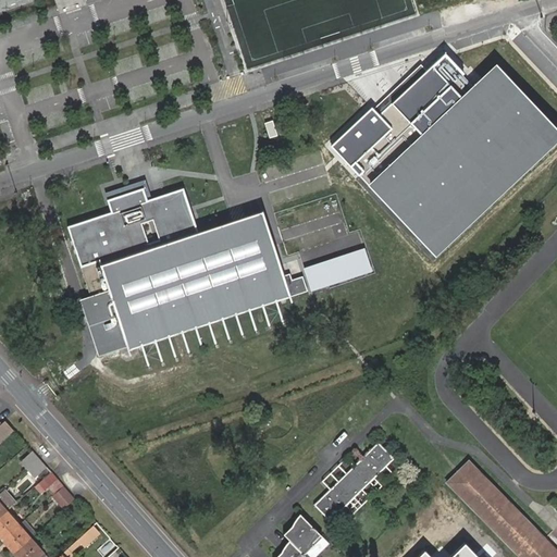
[(434,65),(380,116),(370,106),(330,144),(435,256),(556,141),(556,127),(498,66),(465,98),(434,65)]
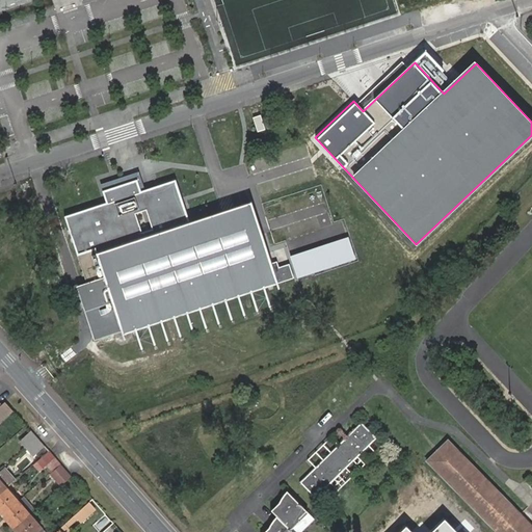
[(253,118),(257,132),(265,130),(260,116),(253,118)]
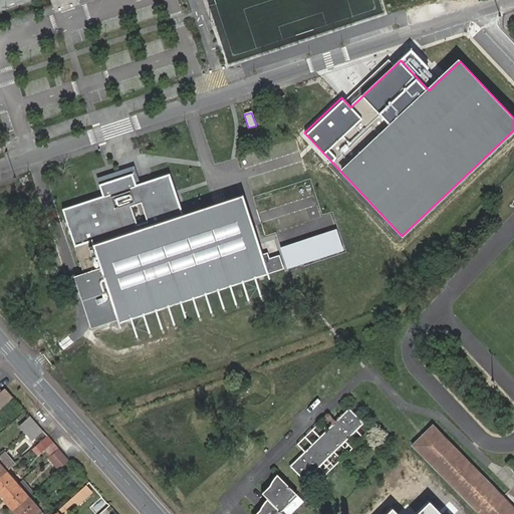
[(96,179),(98,185),(132,174),(136,184),(140,183),(134,167),(96,179)]
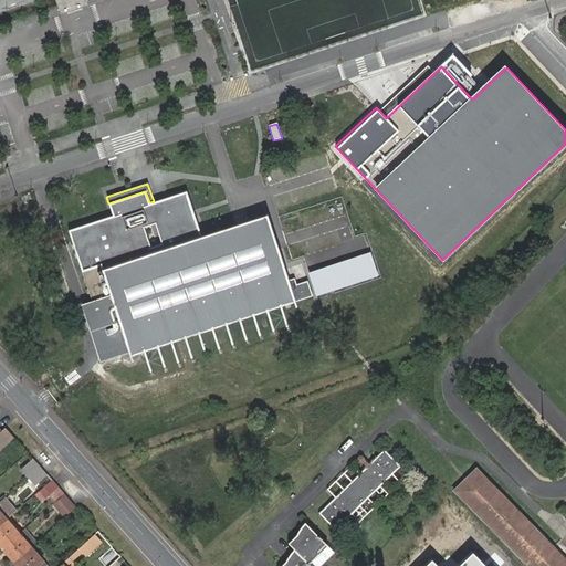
[(113,215),(67,230),(91,300),(81,303),(100,359),(128,350),(129,355),(135,353),(134,349),(138,348),(139,352),(285,304),(284,301),(289,300),(290,303),(295,301),(289,281),(268,216),(200,237),(186,190),(154,201),(149,202),(145,191),(108,203),(113,215)]
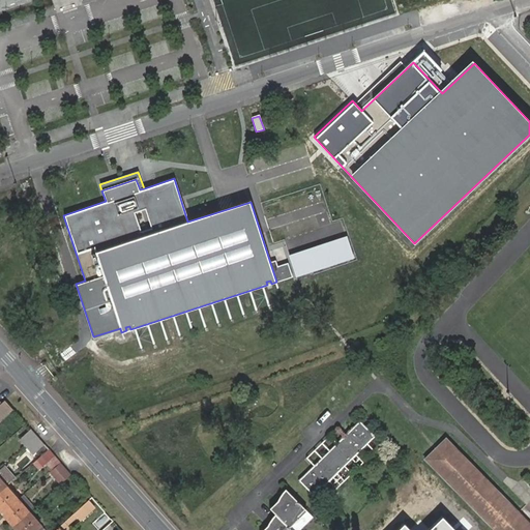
[(276,261),(270,263),(276,282),(291,276),(287,263),(277,266),(276,261)]
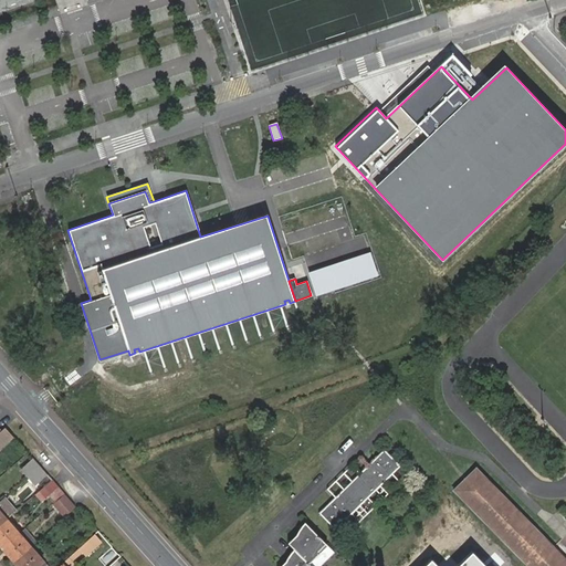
[(63,293),(53,295),(56,304),(65,302),(63,293)]
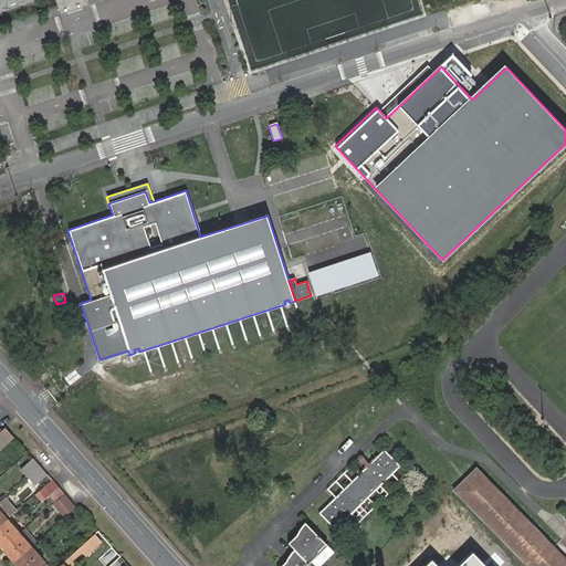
[(1,432),(0,431),(0,449),(12,438),(4,429),(1,432)]
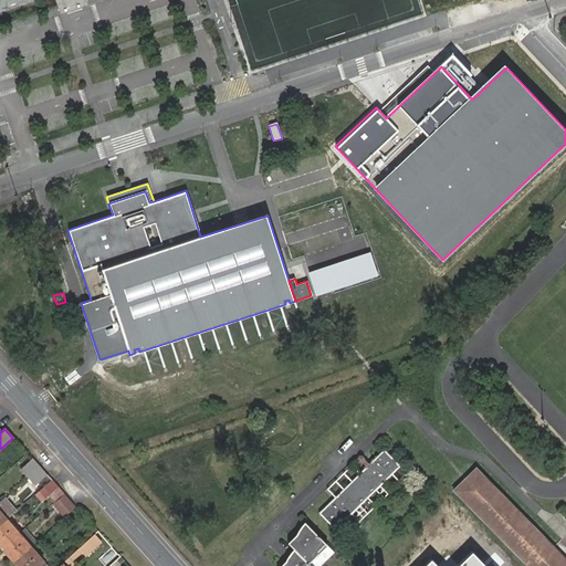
[(336,531),(341,526),(401,467),(384,449),(318,513),(334,528),(336,531)]
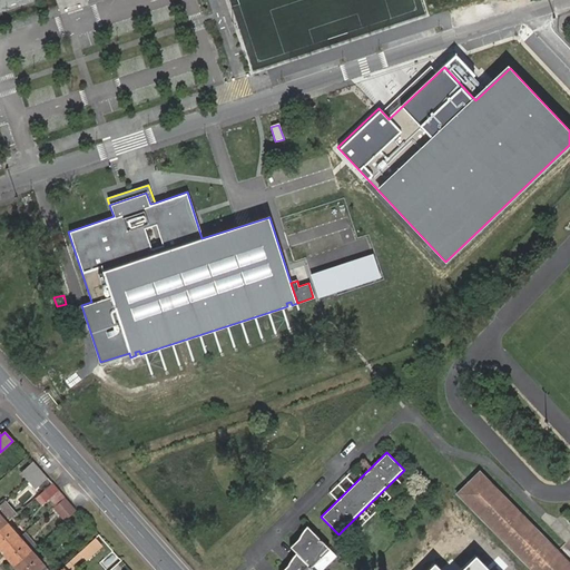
[(32,462),(20,474),(27,481),(39,469),(32,462)]
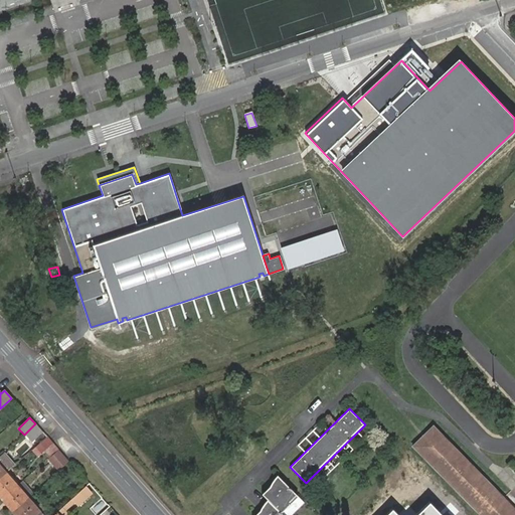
[(24,435),(23,435),(30,443),(31,442),(38,435),(42,431),(35,423),(24,435)]
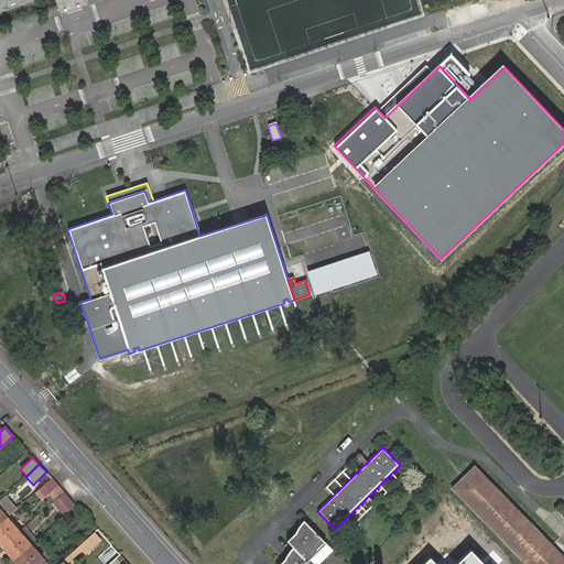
[(523,563),(560,563),(546,550),(551,546),(474,467),(452,489),(523,563)]
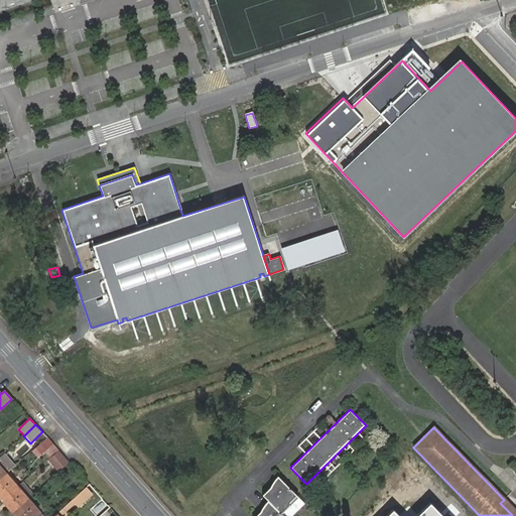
[(38,435),(31,442),(36,447),(43,440),(38,435)]
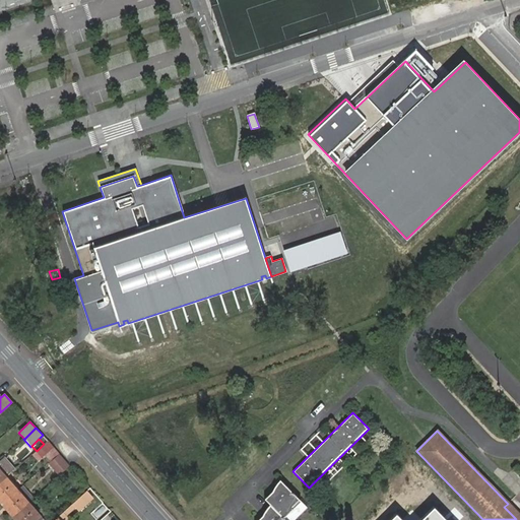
[(37,451),(35,452),(41,459),(46,454),(54,447),(48,440),(44,444),(37,451)]
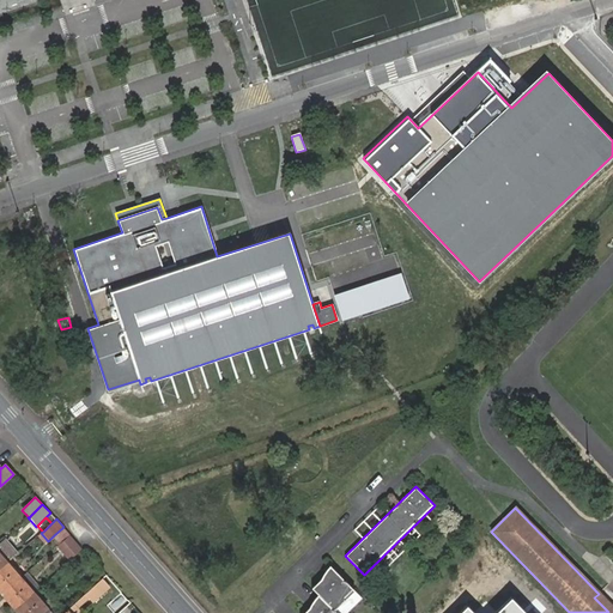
[(71,534),(64,527),(54,535),(61,542),(71,534)]
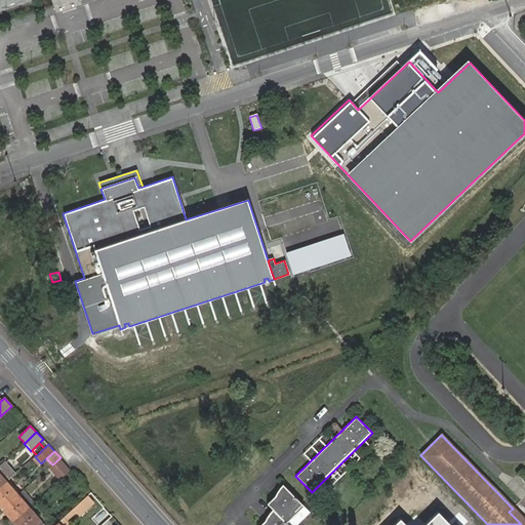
[(52,465),(46,470),(56,481),(67,473),(71,468),(61,457),(52,465)]
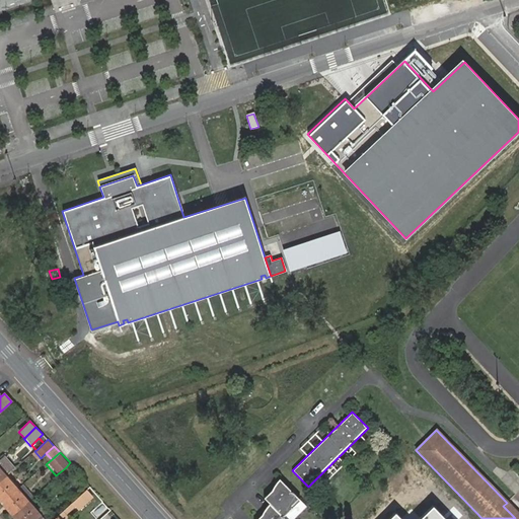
[(0,500),(2,503),(17,489),(6,476),(0,482),(0,500)]
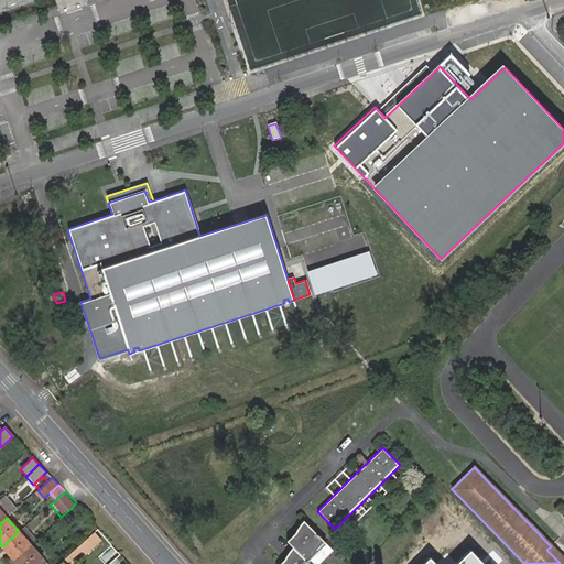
[(324,543),(305,522),(286,541),(294,549),(278,563),(307,563),(306,562),(324,543)]
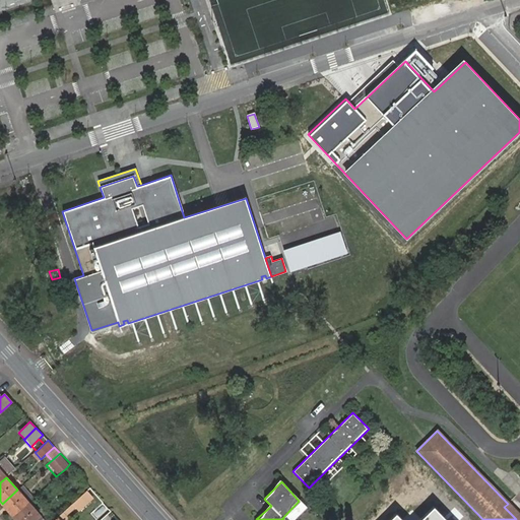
[(12,516),(27,502),(17,490),(2,504),(12,516)]
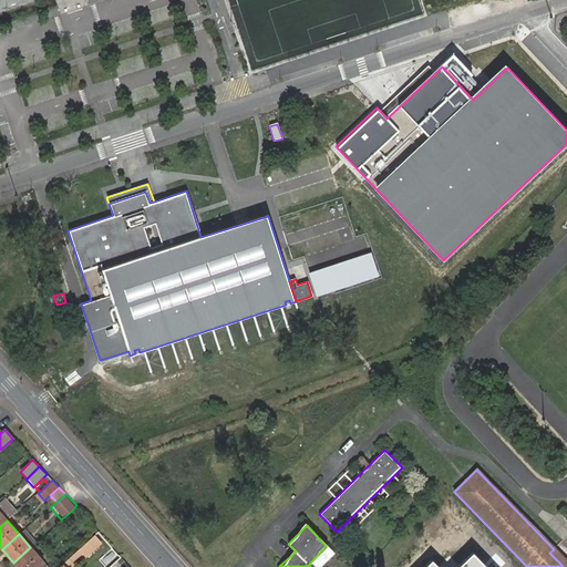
[(86,556),(102,544),(95,536),(81,549),(86,556)]
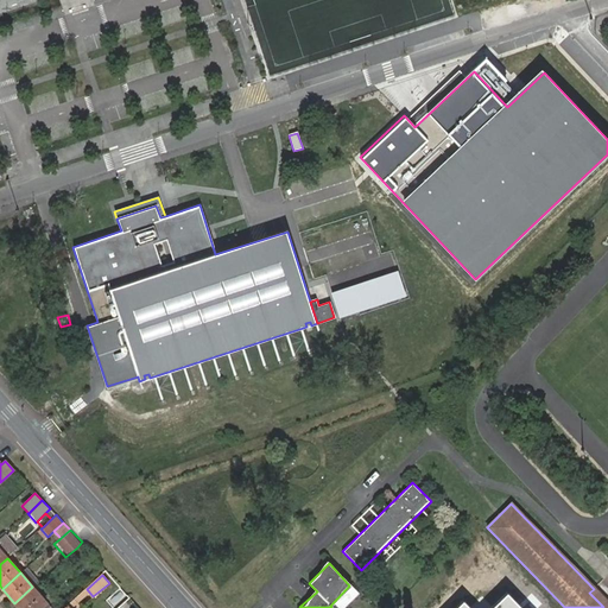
[(51,607),(32,587),(14,603),(18,607),(51,607)]
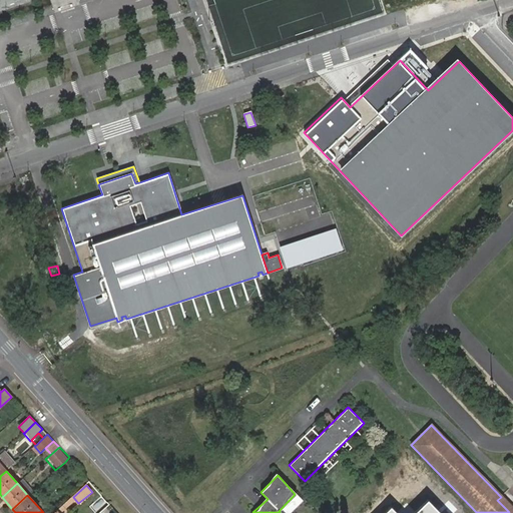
[(512,512),(512,509),(501,497),(497,500),(509,512),(512,512)]
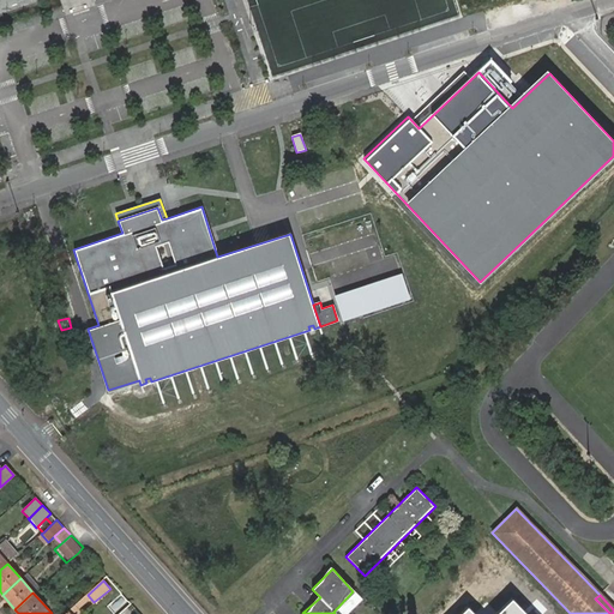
[(527,613),(512,599),(495,613),(474,613),(467,606),(458,613),(527,613)]
